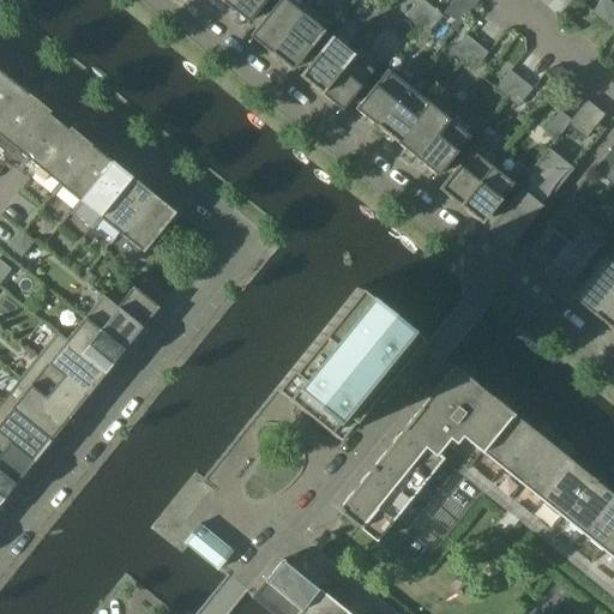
[(232,0),(227,6),(248,23),(266,0),(232,0)]
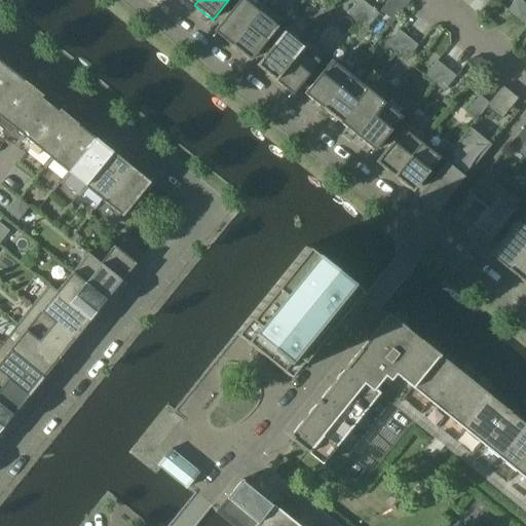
[(238,0),(214,31),(232,45),(265,4),(260,0),(238,0)]
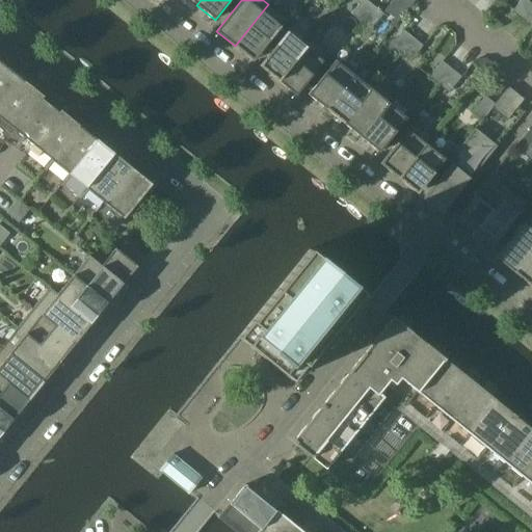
[(363,0),(351,15),(361,22),(374,6),(366,0),(363,0)]
